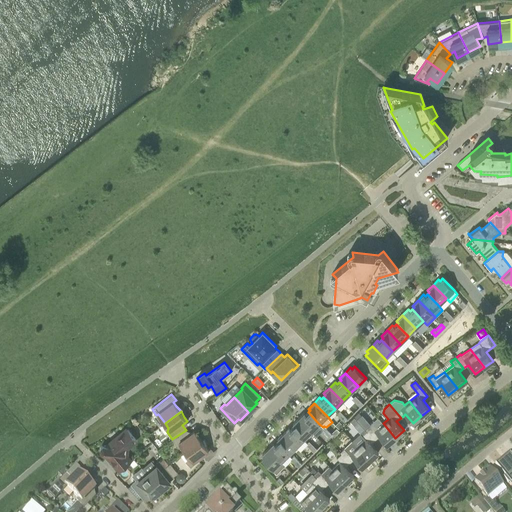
[(319,424),(308,412),(306,414),(304,413),(298,418),(311,432),(316,436),(322,430),(325,433),(328,430),(326,427),(324,426),(323,427),(319,424)]
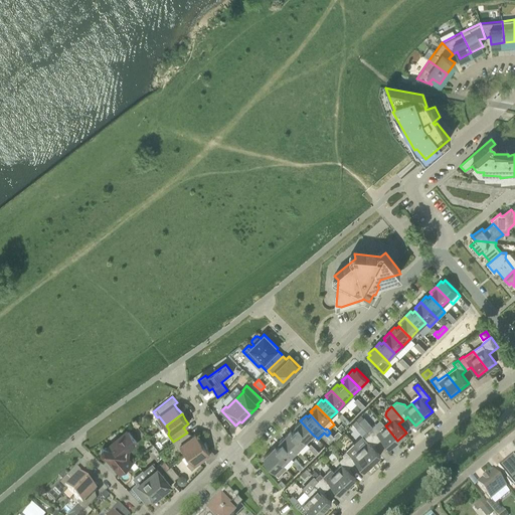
[(306,442),(313,435),(300,420),(295,426),(296,428),(294,431),(306,442)]
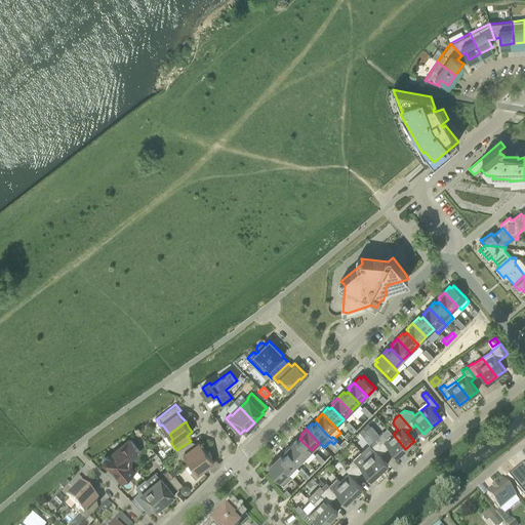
[(389,447),(397,456),(405,449),(393,434),(388,429),(374,440),(375,442),(385,451),(389,447)]
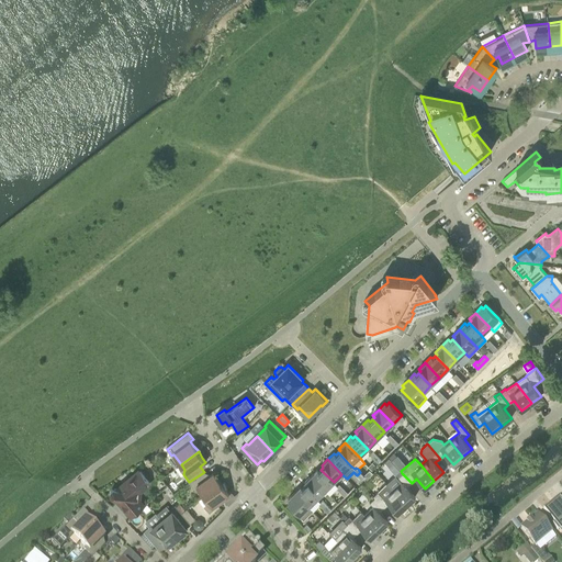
[(325,491),(334,482),(321,470),(318,471),(317,470),(311,475),(325,491)]
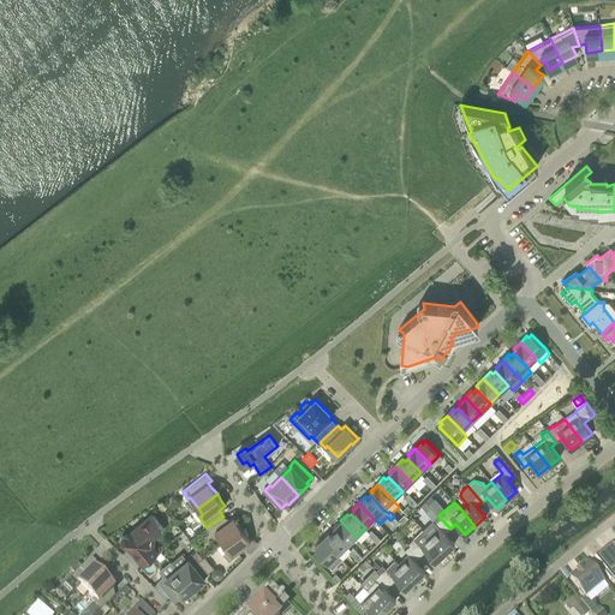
[(124,544),(125,545),(129,545),(144,565),(156,555),(150,548),(151,537),(163,527),(154,515),(129,536),(127,535),(126,535),(125,535),(124,535),(123,535),(123,536),(121,536),(121,537),(120,538),(120,539),(120,541),(120,542),(121,543),(123,544),(124,544)]
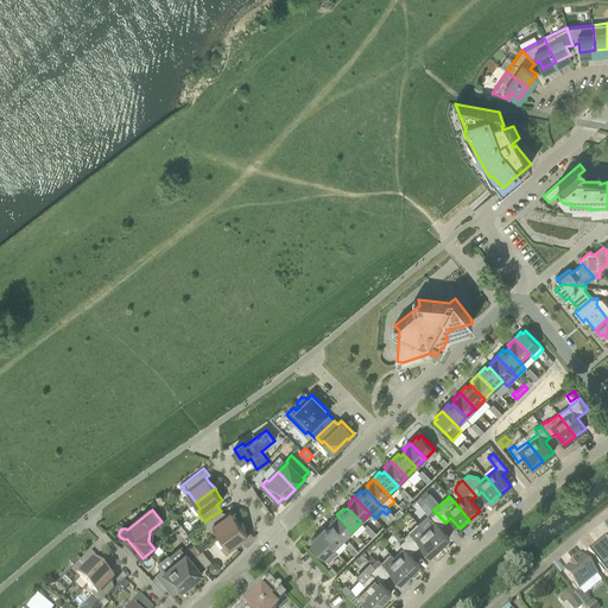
[(390,511),(386,514),(391,519),(393,518),(396,520),(403,512),(400,510),(394,514),(390,511)]
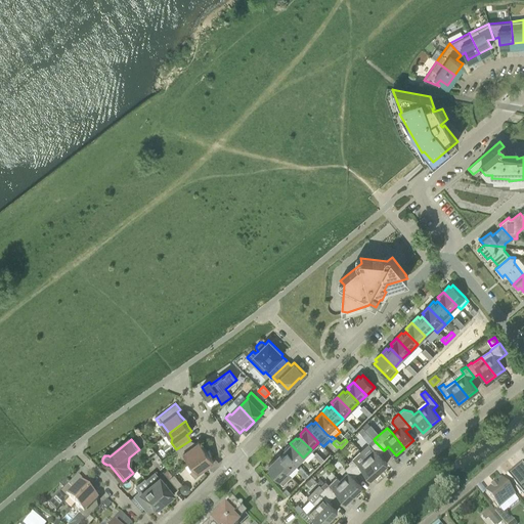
[(193,444),(190,440),(176,449),(182,457),(186,457),(190,463),(208,450),(202,445),(199,441),(193,444)]
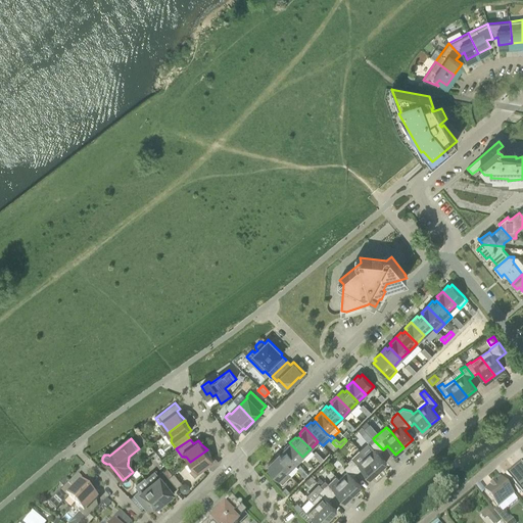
[(378,470),(386,463),(379,454),(383,449),(374,440),(370,444),(373,447),(365,456),(378,470)]
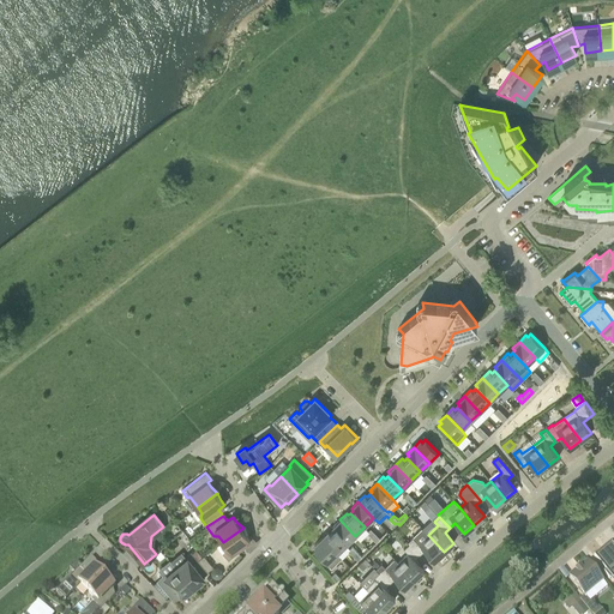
[(347,545),(355,536),(339,519),(332,527),(335,529),(332,531),(347,545)]
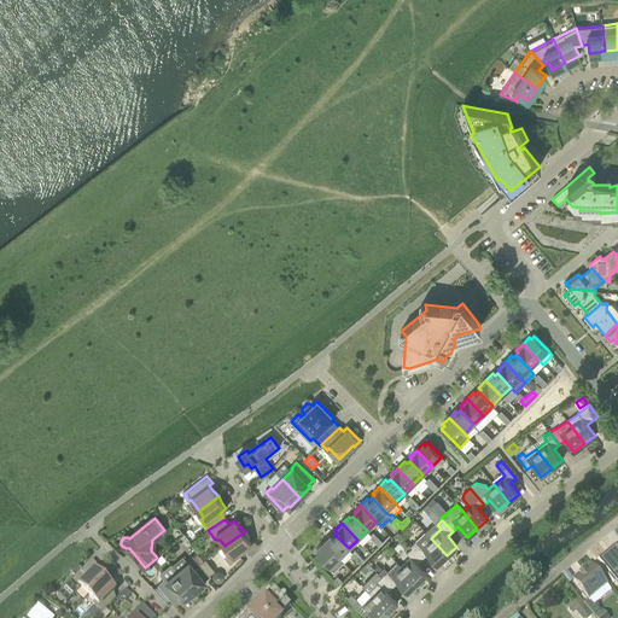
[(222,554),(223,557),(231,564),(246,548),(251,543),(248,538),(245,531),(225,546),(219,549),(222,554)]
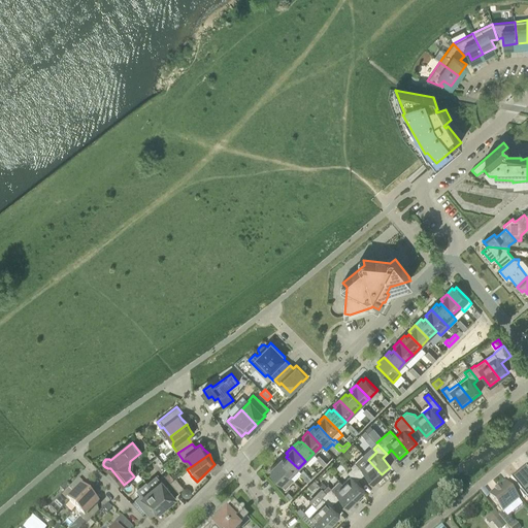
[(365,473),(373,483),(382,474),(368,460),(363,455),(351,466),(352,468),(361,477),(365,473)]
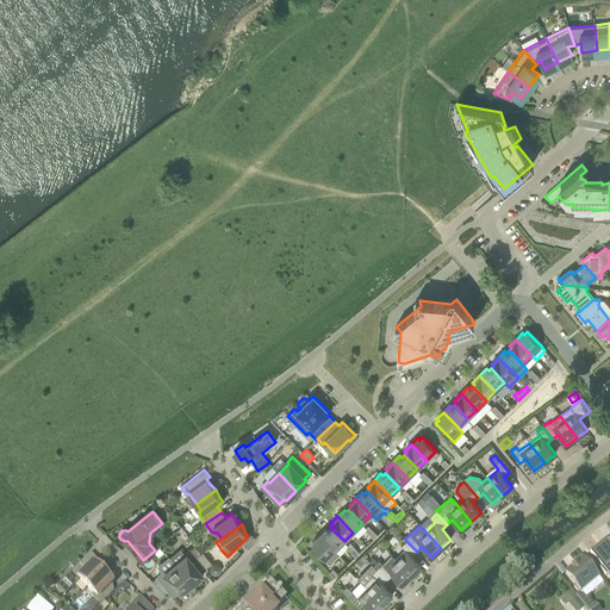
[(335,551),(344,541),(330,528),(328,530),(325,528),(319,535),(335,551)]
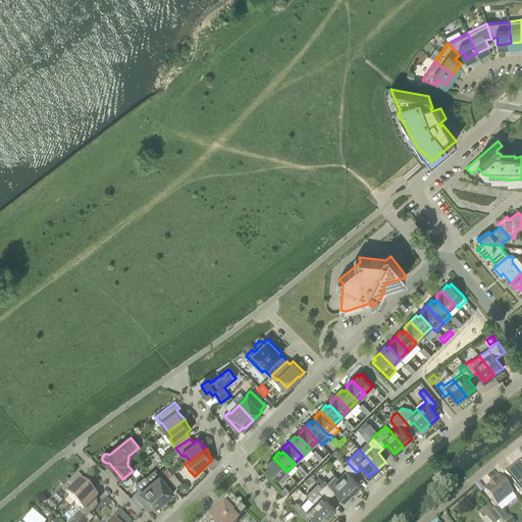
[(267,467),(281,482),(290,474),(286,471),(273,458),(267,463),(269,465),(267,467)]
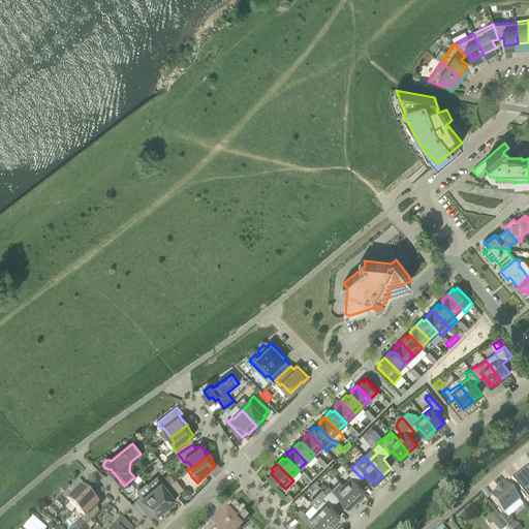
[(358,499),(366,491),(358,483),(362,478),(352,469),(348,473),(351,476),(343,485),(358,499)]
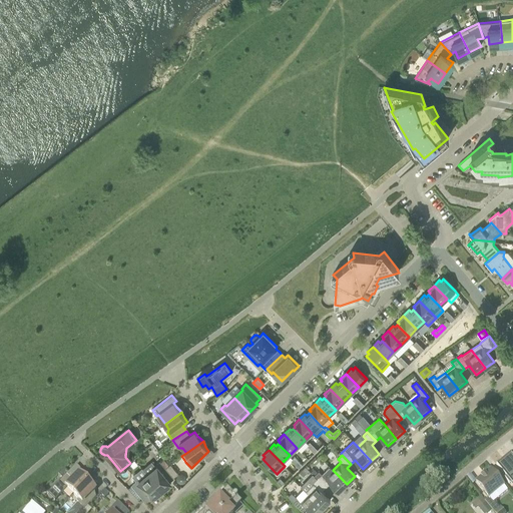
[(504,460),(497,465),(506,478),(505,479),(510,485),(511,484),(512,485),(512,455),(505,461),(504,460)]
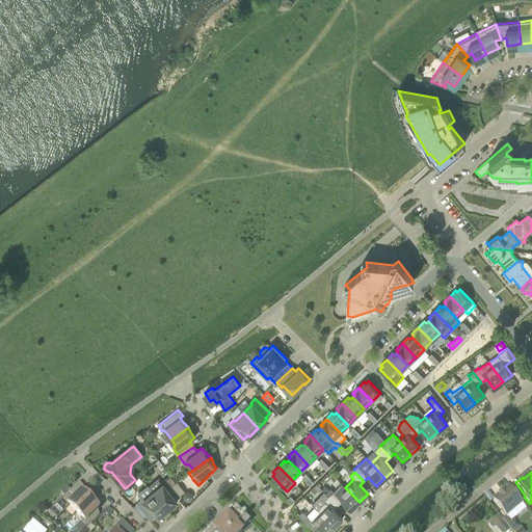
[(170,476),(166,479),(171,485),(176,482),(170,476)]
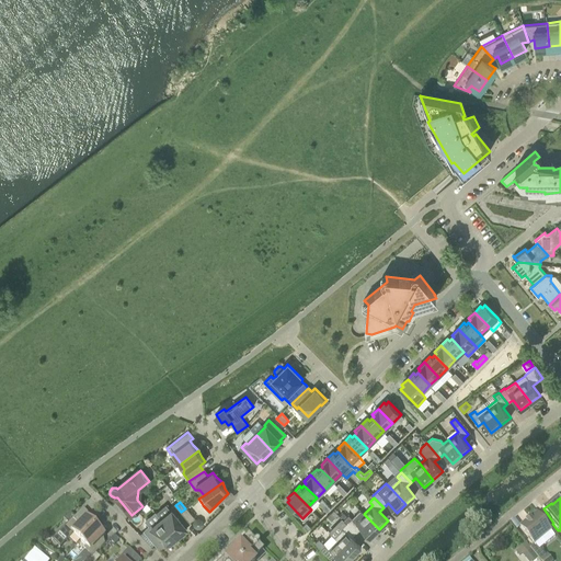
[(181,534),(182,533),(186,528),(184,526),(190,522),(181,512),(175,505),(170,510),(171,511),(161,519),(178,538),(180,536),(181,534)]
